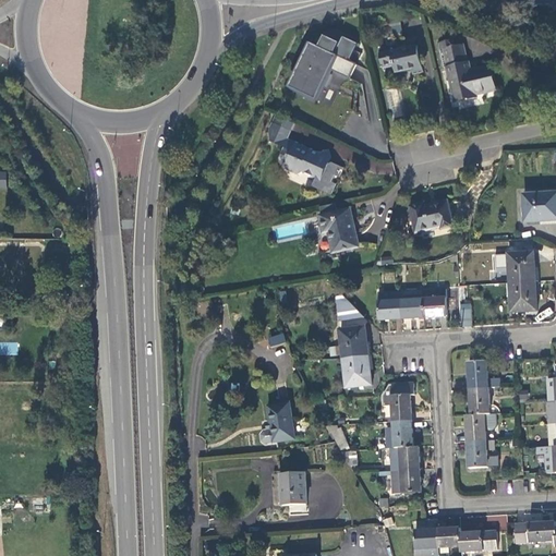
[(451,45),(451,44),(450,37),(439,40),(436,40),(442,65),(445,64),(454,101),(474,97),(474,93),(495,88),(490,64),(469,69),(468,60),(464,60),(462,48),(461,43),(452,45),(451,45)]
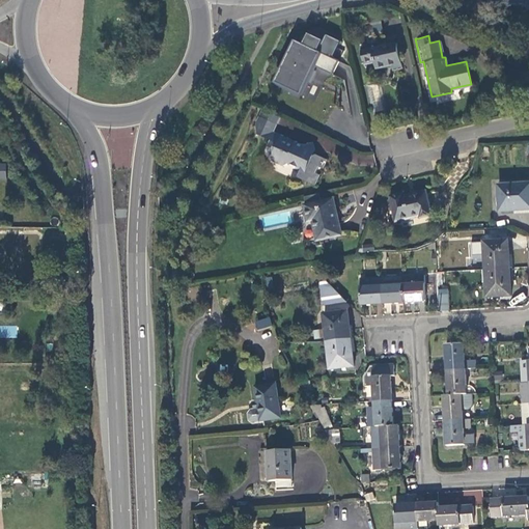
[(330,73),(336,59),(301,43),(299,48),(291,45),(274,81),(299,93),(311,68),(306,65),(308,62),(330,73)]
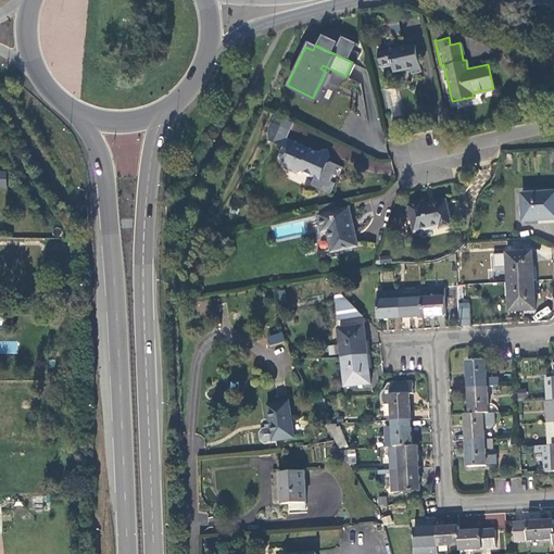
[(414,45),(377,52),(380,64),(390,62),(392,71),(407,67),(408,73),(419,70),(414,45)]
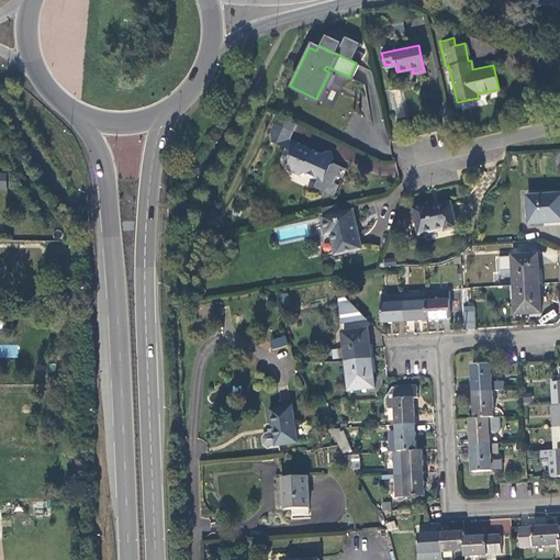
[(293,126),(276,119),(269,134),(271,145),(284,150),(282,157),(290,160),(287,167),(287,168),(288,172),(300,177),(303,176),(303,175),(318,181),(315,190),(333,198),(336,188),(332,186),(335,179),(339,180),(344,170),(334,165),(332,166),(325,155),(322,156),(312,153),(288,142),(293,126)]
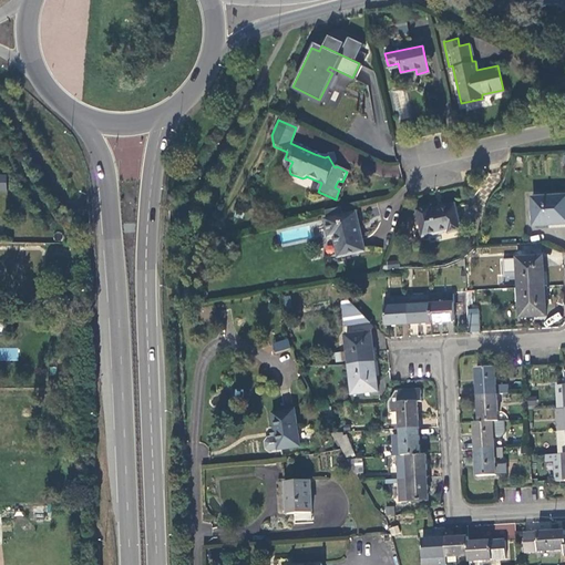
[(564,194),(531,196),(532,225),(564,223),(564,194)]
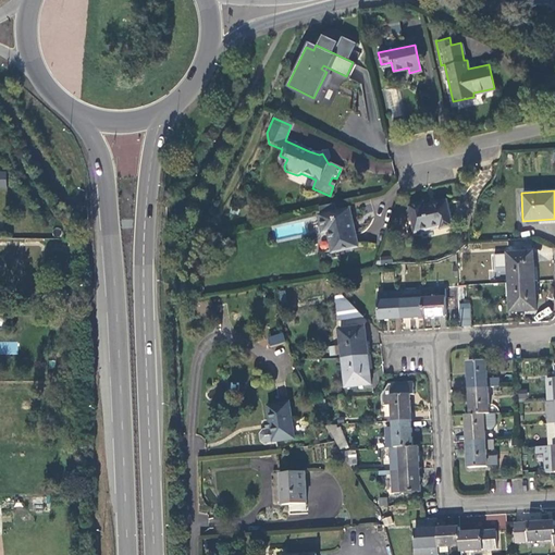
[(451,225),(445,199),(423,204),(422,200),(407,204),(414,231),(439,225),(439,227),(451,225)]
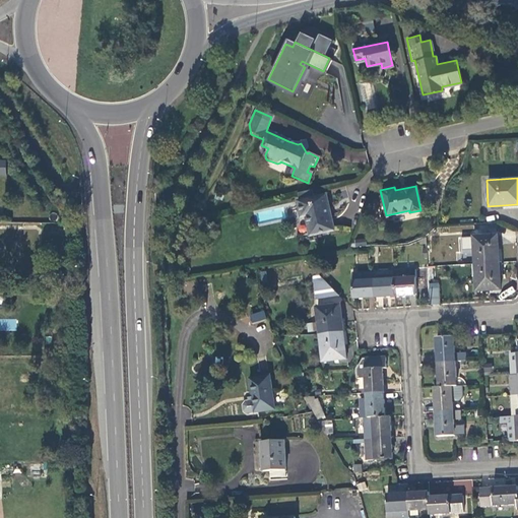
[(325,193),(296,200),(300,216),(304,215),(308,235),(333,230),(325,193)]
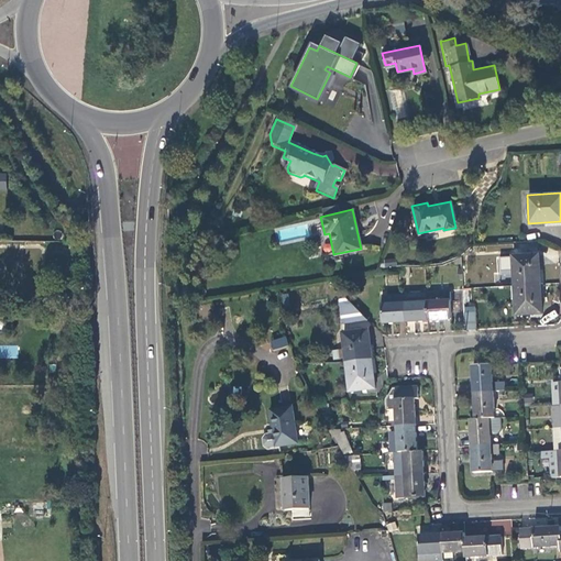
[(512,255),(513,285),(539,283),(537,253),(512,255)]
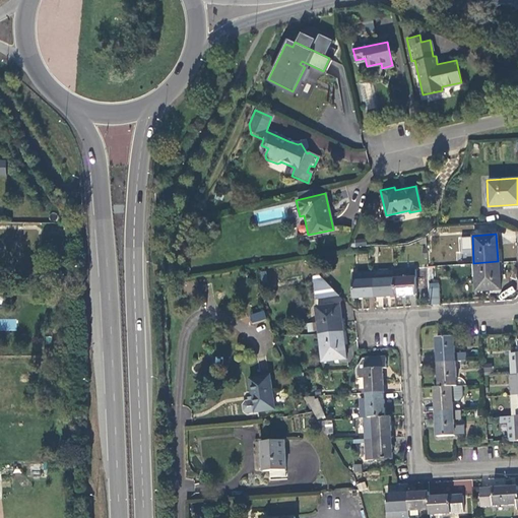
[(500,289),(498,261),(473,263),(475,290),(500,289)]
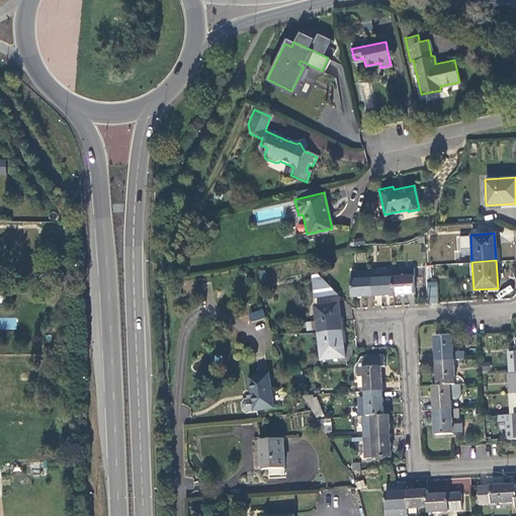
[(412,267),(391,268),(393,294),(414,293),(412,267)]
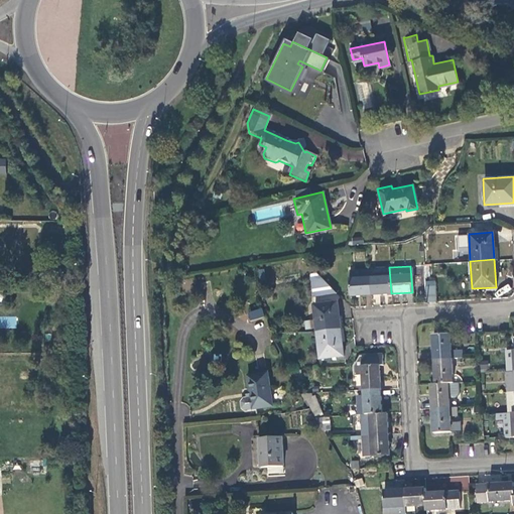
[(389,267),(369,268),(370,294),(391,293),(389,267)]
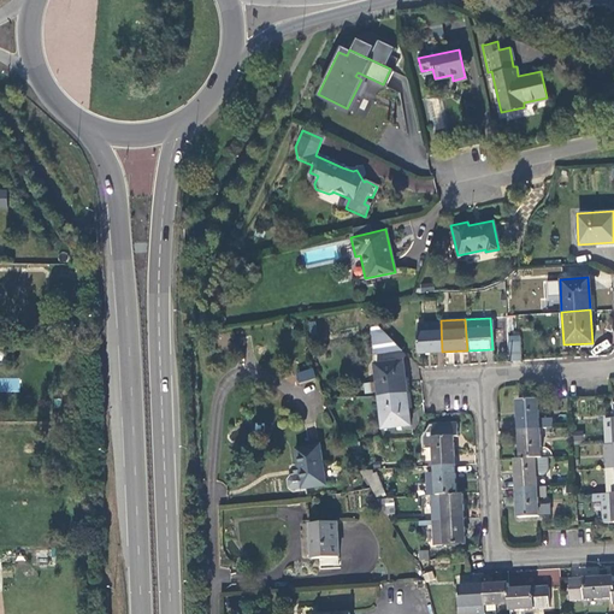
[(418,353),(442,352),(441,320),(415,322),(418,353)]
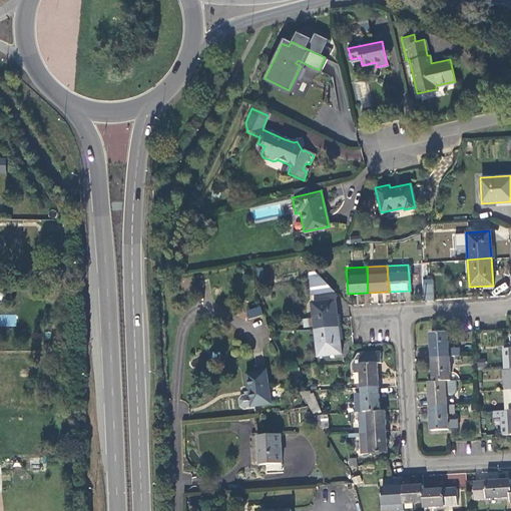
[(311,293),(334,291),(315,271),(309,272),(311,293)]
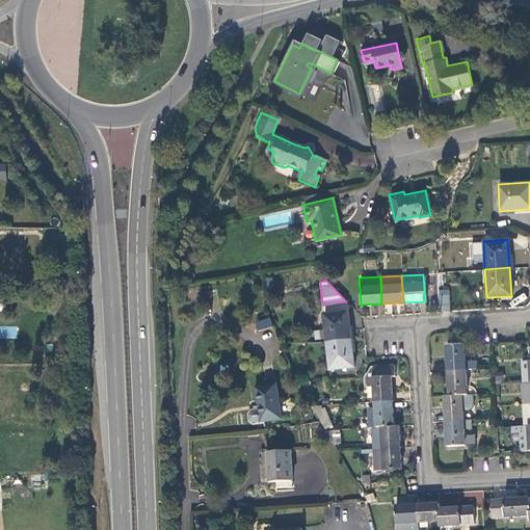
[(447,296),(438,296),(439,311),(448,311),(447,296)]
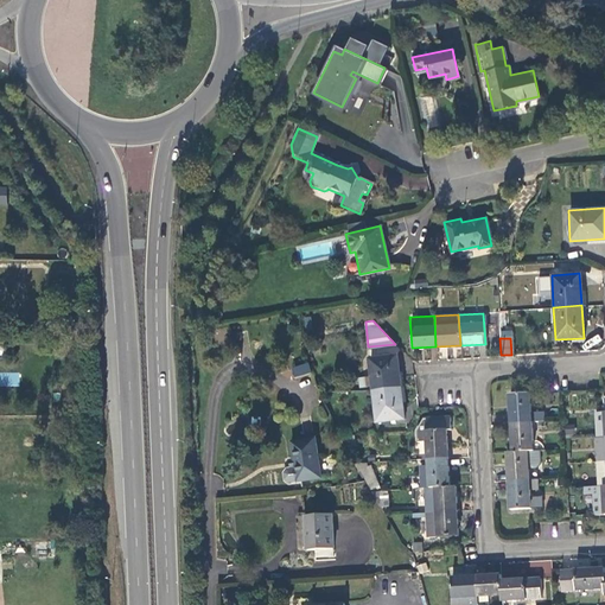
[(368,357),(371,389),(400,387),(396,355),(368,357)]
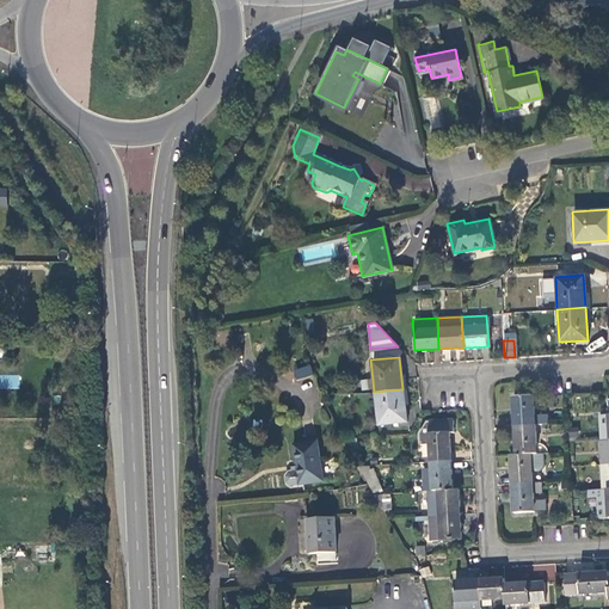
[(291,367),(294,377),(311,373),(308,362),(291,367)]
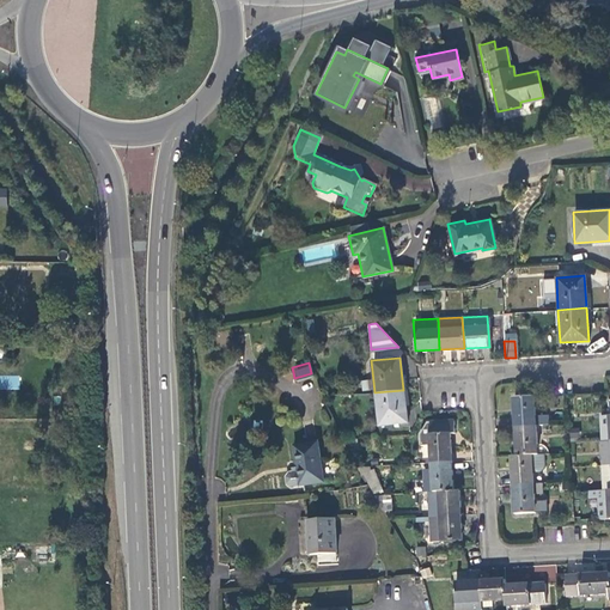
[(403,390),(374,392),(377,424),(407,421),(403,390)]
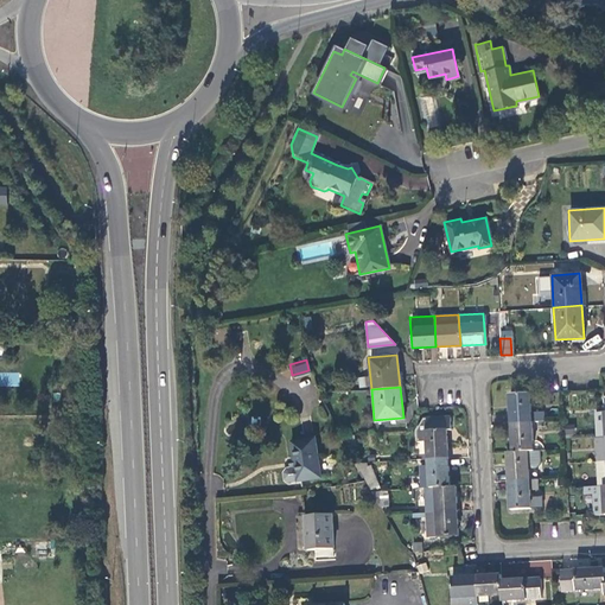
[(508,393),(509,421),(530,421),(542,420),(541,411),(530,411),(528,392),(508,393)]
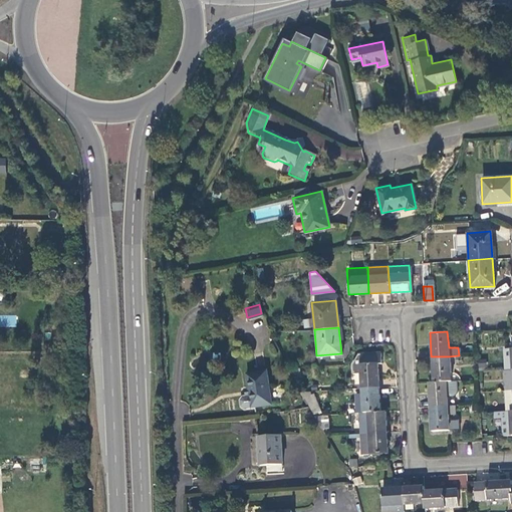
[(503,366),(511,366),(510,347),(503,347),(503,366)]
